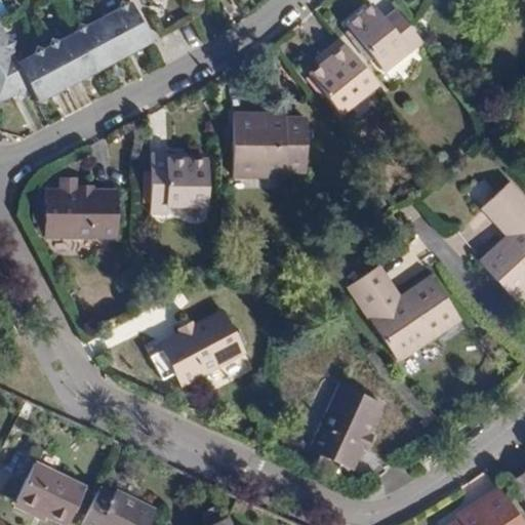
[(0,0),(0,102),(25,90),(29,87),(36,99),(45,103),(48,93),(50,92),(67,84),(79,78),(83,76),(92,78),(95,69),(117,57),(123,54),(129,51),(152,40),(132,3),(124,0),(121,9),(105,18),(88,27),(80,26),(77,33),(58,42),(51,40),(49,46),(47,48),(45,48),(38,46),(36,47),(34,55),(16,64),(11,52),(13,45),(4,40),(0,32),(0,0)]
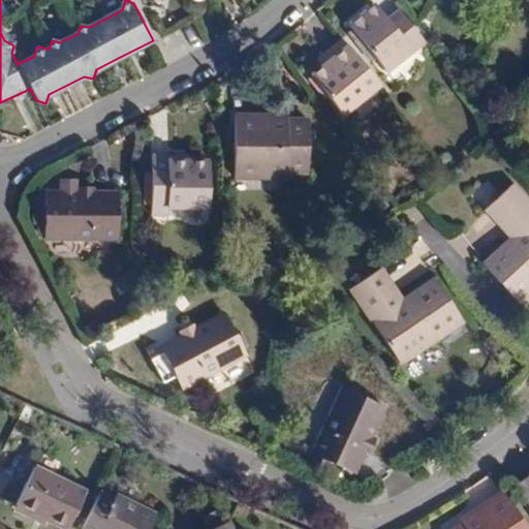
[(386,72),(426,41),(415,30),(405,16),(393,26),(375,4),(349,25),(386,72)]
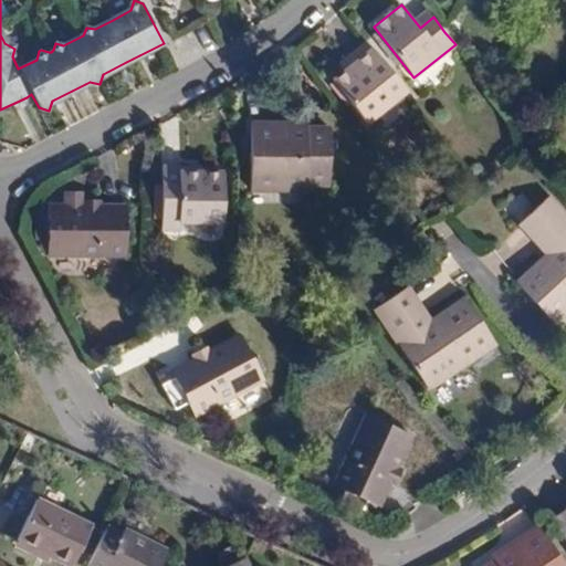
[(367,122),(407,91),(368,41),(342,63),(347,71),(336,80),(367,122)]
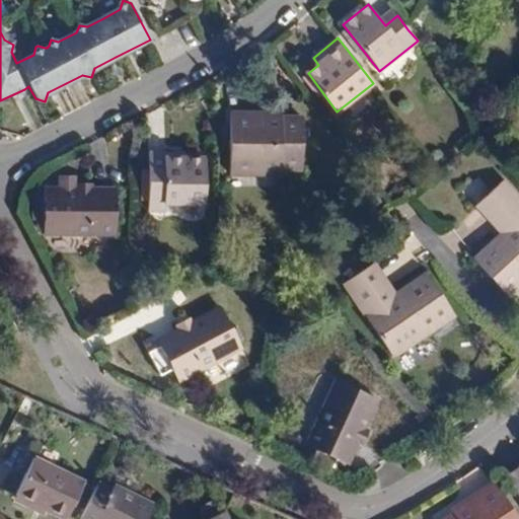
[(281,115),(228,114),(228,175),(280,176),(280,171),(300,171),(301,119),(280,119),(281,115)]
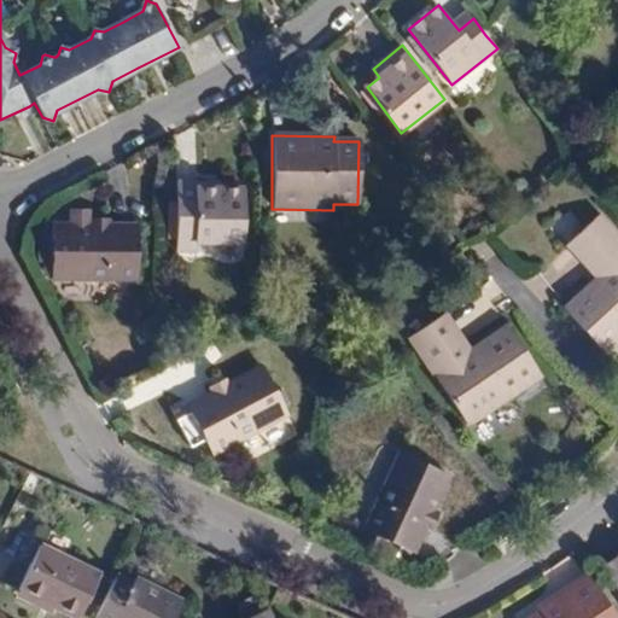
[(196,192),(196,186),(176,185),(175,252),(196,252),(196,244),(242,245),(243,193),(219,193),(196,192)]
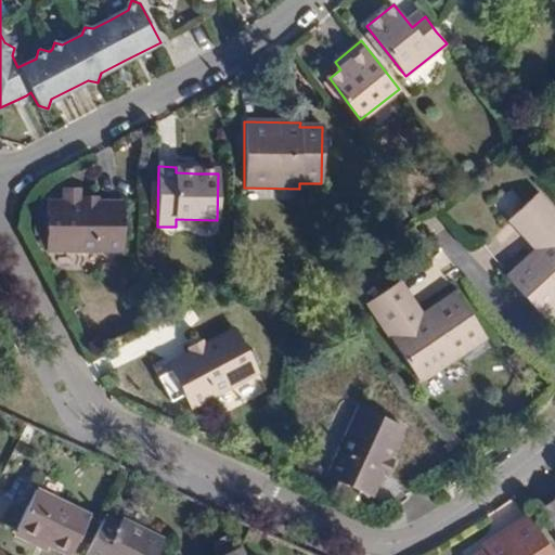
[(554,217),(533,194),(514,211),(541,243),(532,250),(504,274),(537,311),(550,299),(554,305),(554,304),(554,217)]
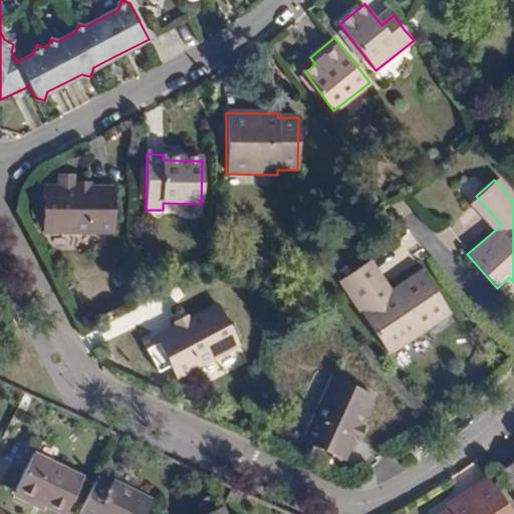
[(78,194),(78,192),(74,192),(74,181),(59,181),(59,192),(42,192),(42,200),(31,200),(32,223),(36,223),(43,223),(43,236),(114,236),(115,192),(92,192),(92,194),(78,194)]
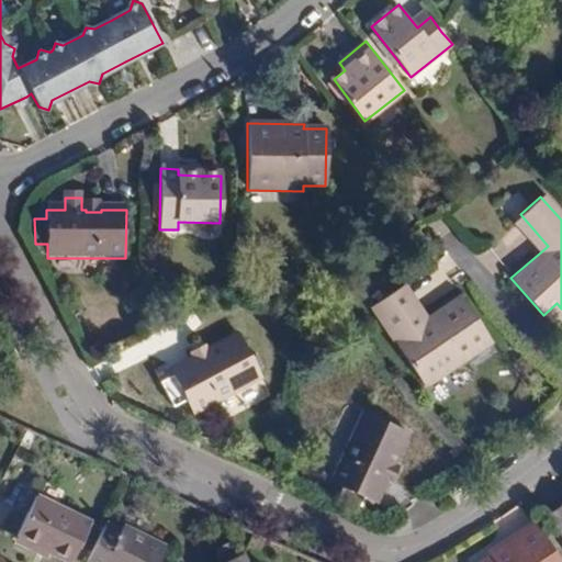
[(101,212),(101,210),(101,203),(86,203),(86,210),(86,212),(101,212)]
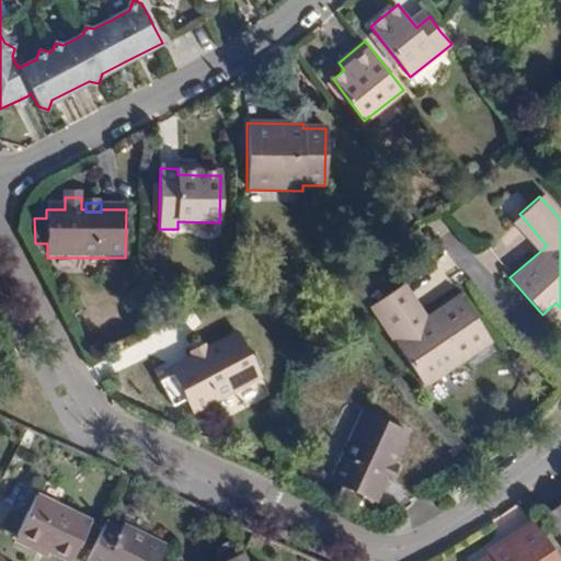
[(547,245),(519,214),(511,221),(538,253),(547,245)]
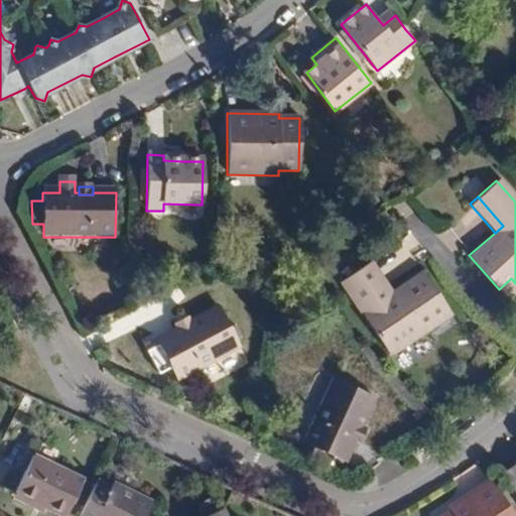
[(384,297),(393,291),(372,260),(364,266),(384,297)]
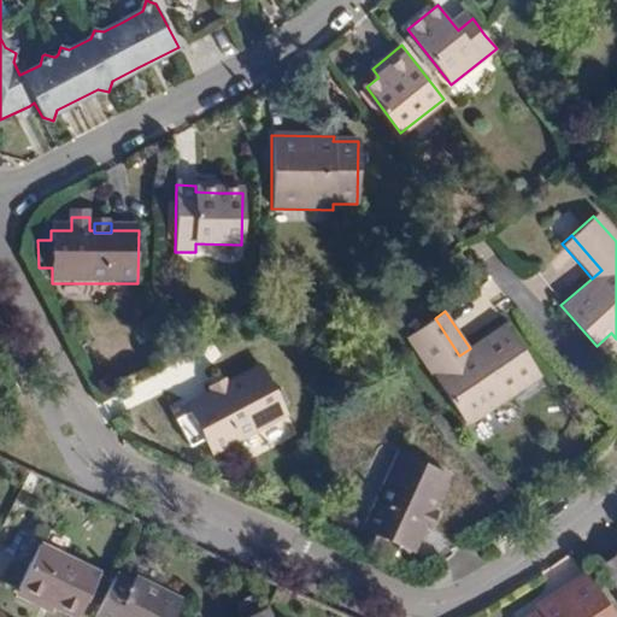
[(506,324),(470,348),(459,356),(435,318),(407,336),(432,372),(430,374),(460,418),(476,407),(481,415),(540,375),(506,324)]
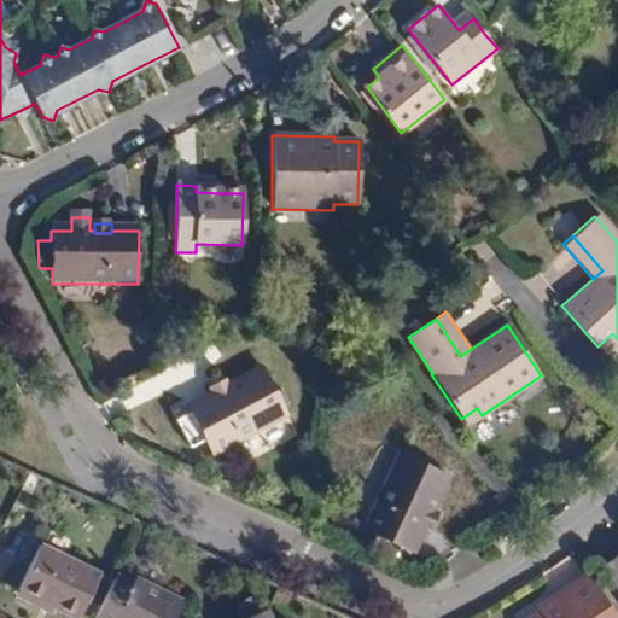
[(602,351),(617,339),(612,333),(598,347),(602,351)]
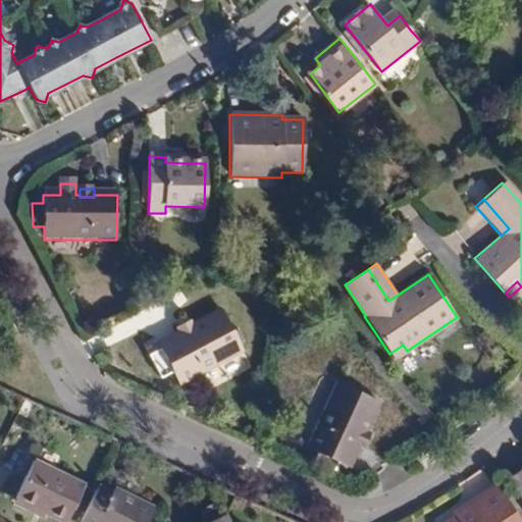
[(179,336),(177,333),(157,345),(177,384),(243,350),(221,310),(190,327),(192,329),(179,336)]
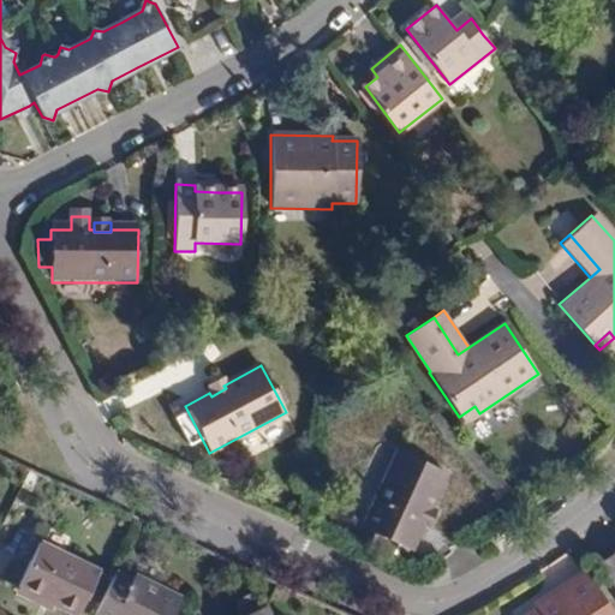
[(226,388),(224,386),(221,380),(207,387),(209,393),(212,396),(226,388)]
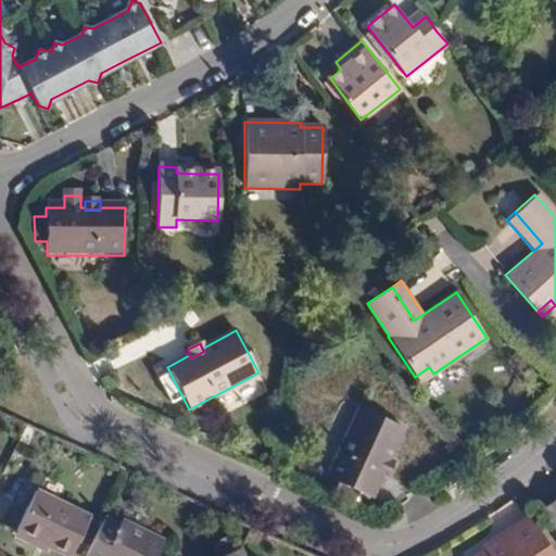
[(418,383),(433,374),(429,367),(415,377),(418,383)]
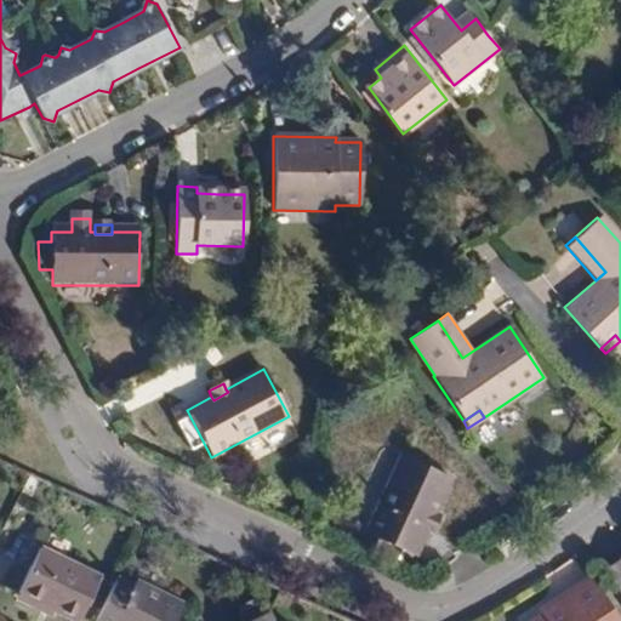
[(416,557),(427,531),(423,529),(429,516),(433,517),(451,477),(403,455),(366,534),(370,535),(365,545),(376,550),(380,540),(402,550),(398,559),(409,564),(412,554),(416,557)]
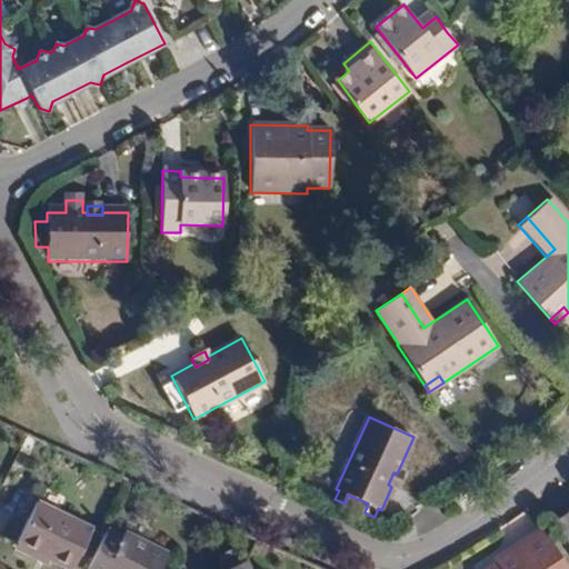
[(402,476),(397,473),(393,472),(388,485),(391,487),(397,489),(402,476)]
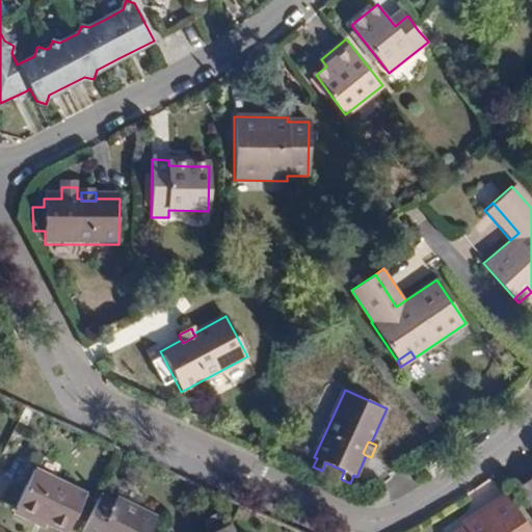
[(85,494),(33,469),(15,505),(67,531),(85,494)]
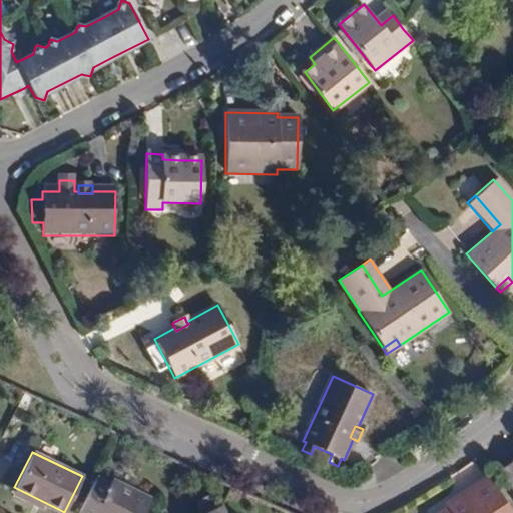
[(512,460),(500,469),(512,490),(512,460)]
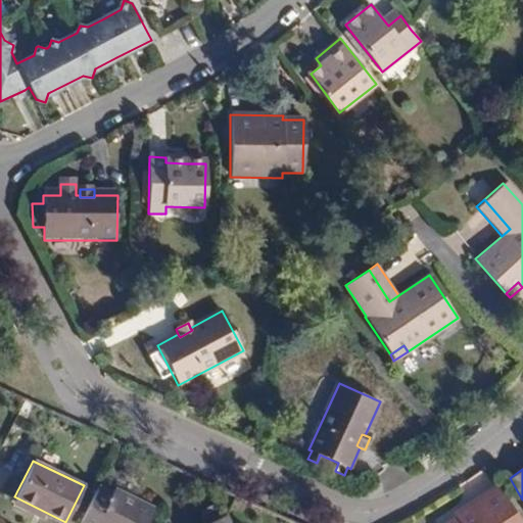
[(96,484),(78,522),(147,522),(154,508),(114,488),(112,492),(96,484)]
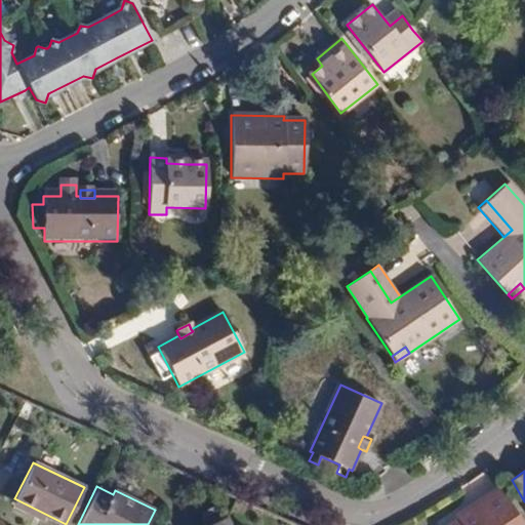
[(523,524),(499,489),(455,517),(457,521),(450,524),(523,524)]
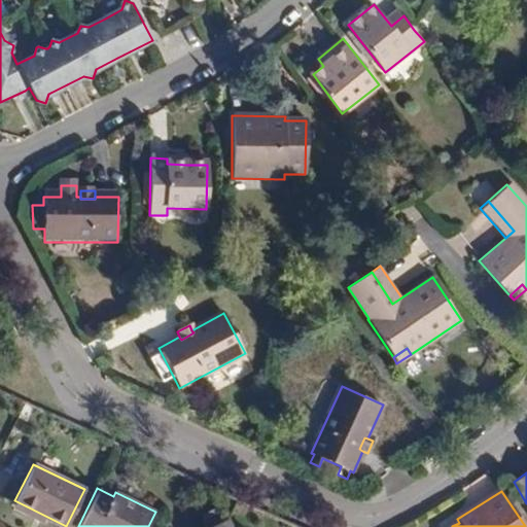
[(231,526),(227,518),(208,526),(231,526)]
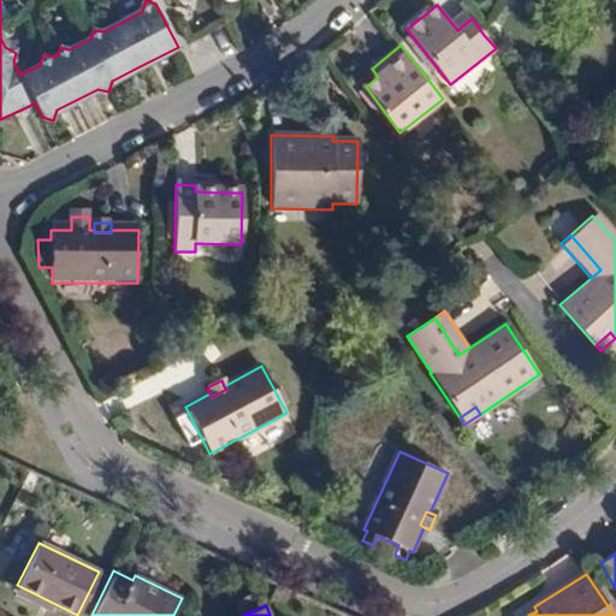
All buildings are outlined.
